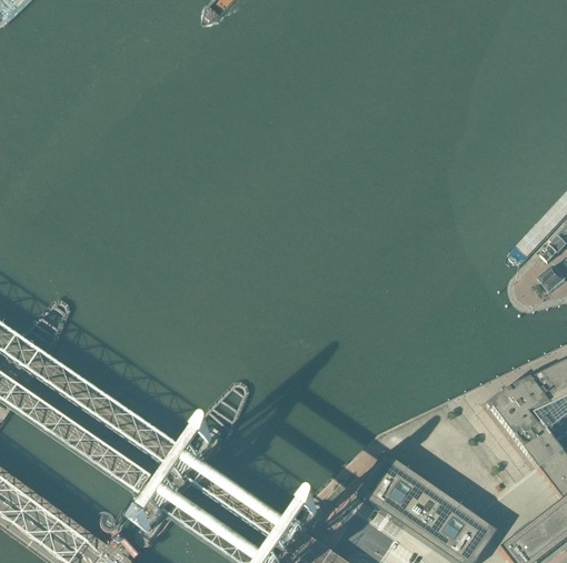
[(561,234),(553,243),(559,250),(566,242),(566,238),(561,234)]
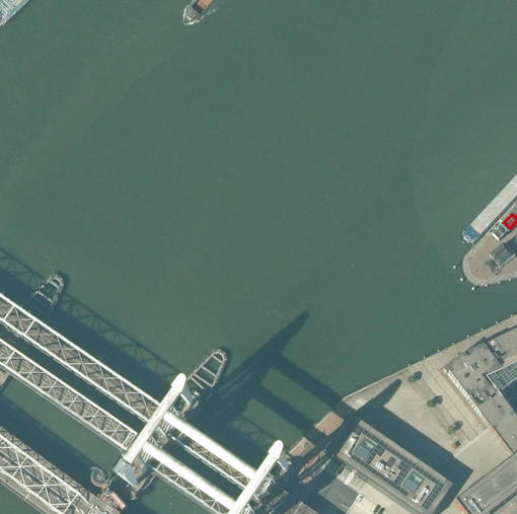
[(510,228),(504,222),(495,231),(501,237),(510,228)]
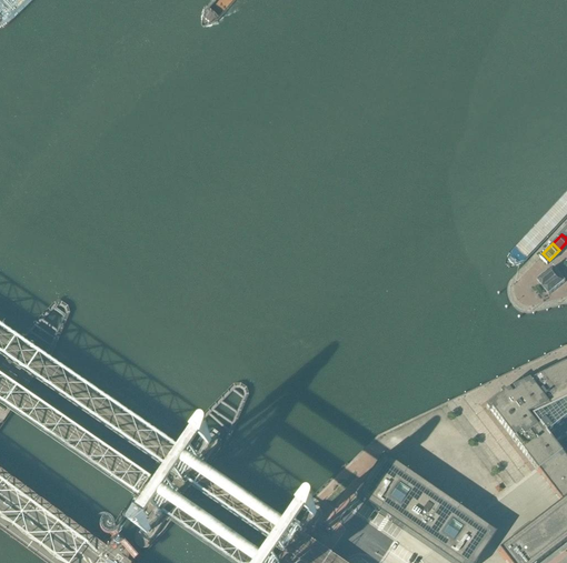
[(556,262),(539,275),(551,290),(566,278),(566,275),(556,262)]
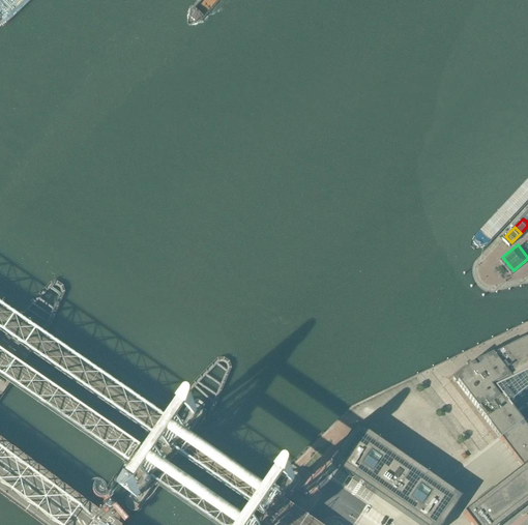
[(458,378),(501,435),(524,417),(510,400),(527,386),(527,333),(477,358),(480,362),(477,365),(474,360),(456,375),(453,376),(457,379),(458,378)]
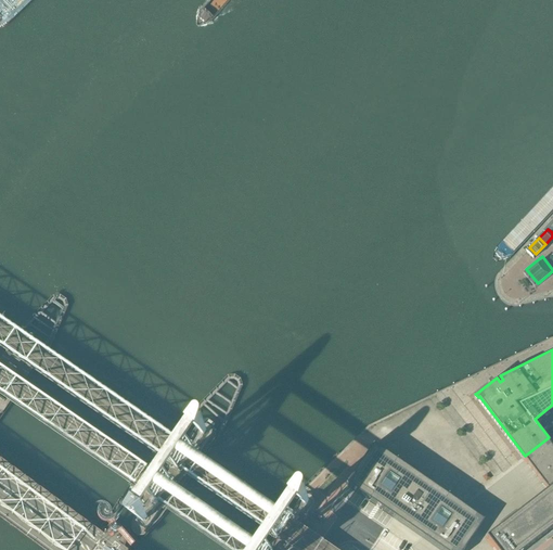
[(522,549),(541,535),(552,526),(552,443),(549,437),(525,456),(550,487),(539,495),(487,534),(499,549),(522,549)]
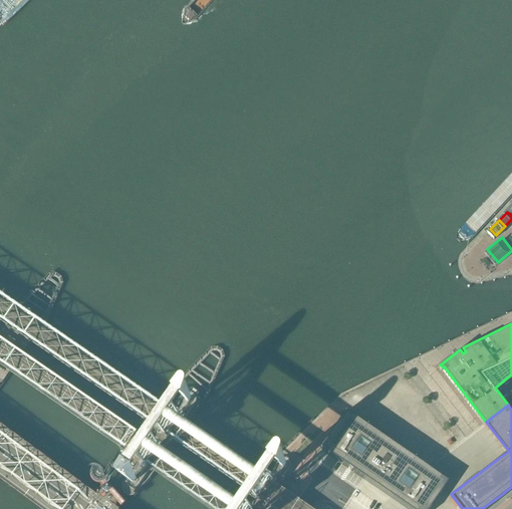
[(428,508),(450,478),(427,463),(347,408),(322,445),(394,493),(416,508),(428,508)]
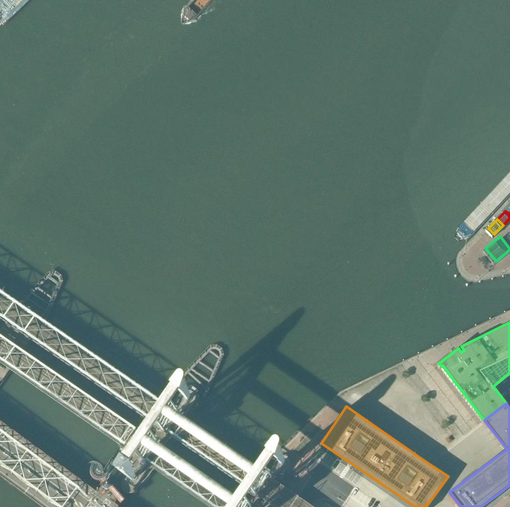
[(279,506),(282,504),(270,496),(289,469),(293,463),(294,461),(294,460),(294,459),(294,458),(294,456),(294,455),(293,454),(293,453),(292,452),(290,451),(289,451),(288,450),(287,450),(285,450),(284,450),(281,451),(245,505),(243,506),(279,506)]
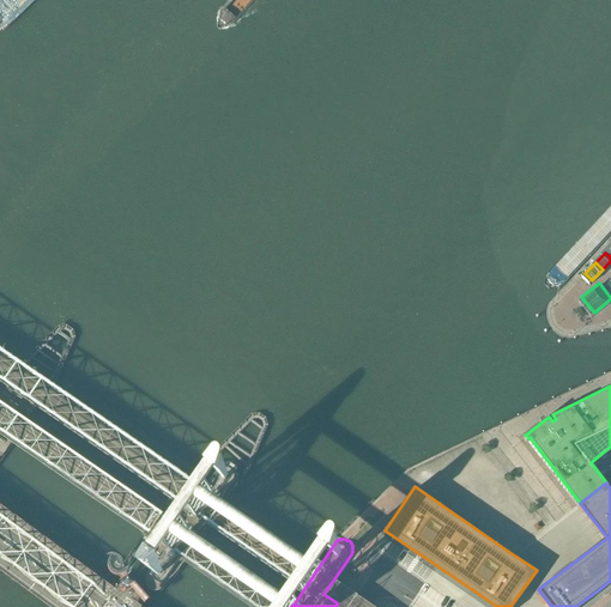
[(129,586),(131,586),(146,602),(150,599),(127,572),(128,571),(129,570),(129,568),(131,566),(131,564),(129,562),(129,560),(128,558),(127,557),(125,556),(123,554),(121,554),(119,554),(118,554),(115,556),(114,557),(112,558),(110,559),(110,562),(109,563),(109,565),(109,568),(110,569),(112,571),(113,572),(114,574),(115,575),(118,575),(120,576),(121,576),(125,578),(123,581),(123,583),(125,584),(127,586),(129,586)]
